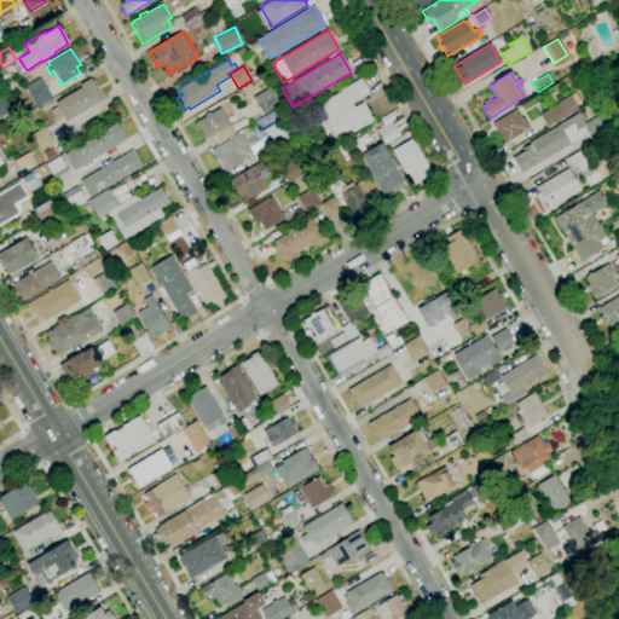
[(35,106),(23,87),(39,77),(40,79),(51,97),(35,106)]
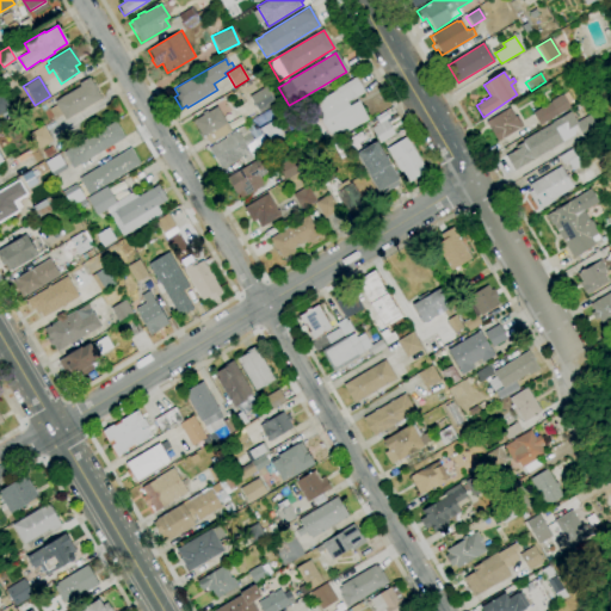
[(65,119),(61,115),(55,118),(49,109),(56,105),(54,102),(79,86),(78,84),(88,78),(93,85),(94,85),(98,91),(97,92),(102,98),(65,119)]
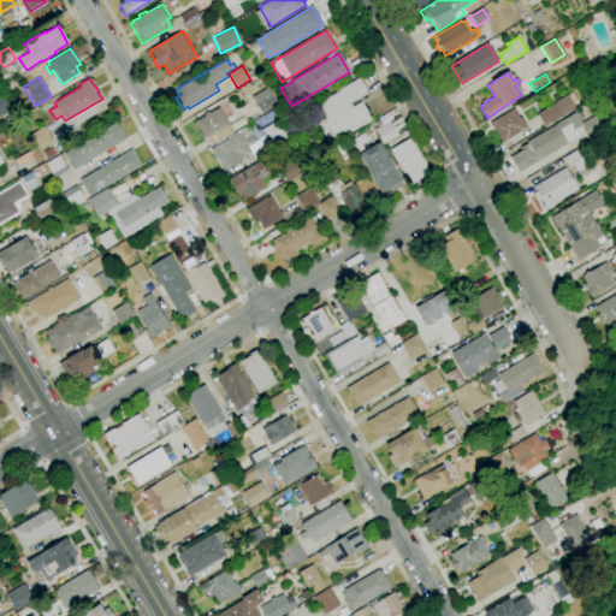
[(329,142),(317,123),(321,119),(314,106),(339,90),(338,90),(359,78),(367,94),(359,99),(371,120),(336,141),(335,138),(329,142)]
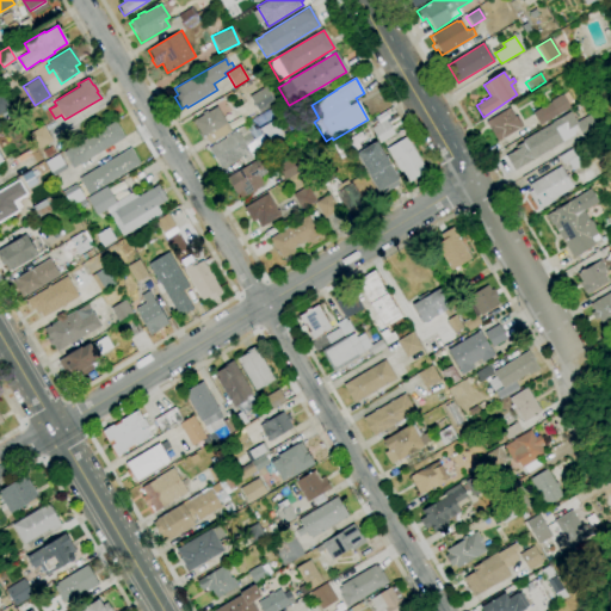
[(259,113),(248,97),(265,87),(276,105),(259,113)]
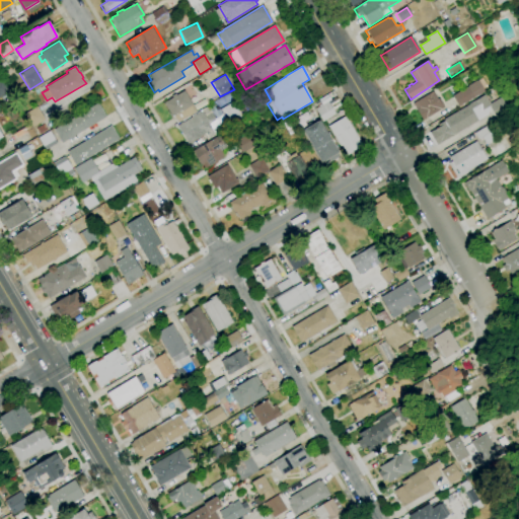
[(0,75),(8,90),(0,94),(0,75)]
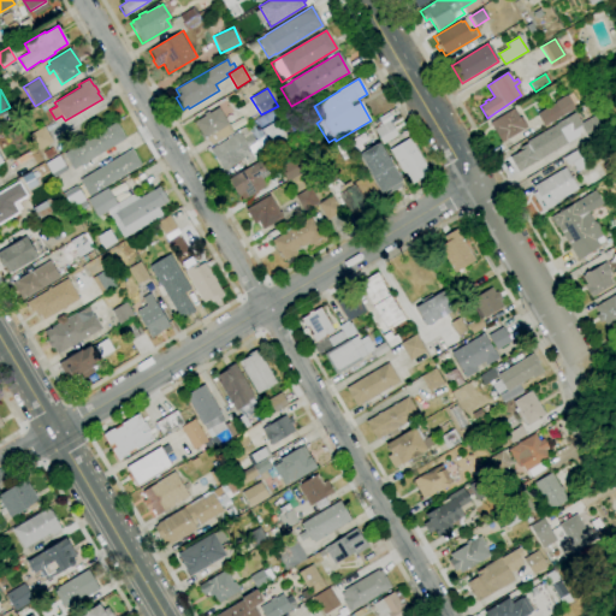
[(544,126),(537,114),(555,102),(567,95),(574,108),(544,126)]
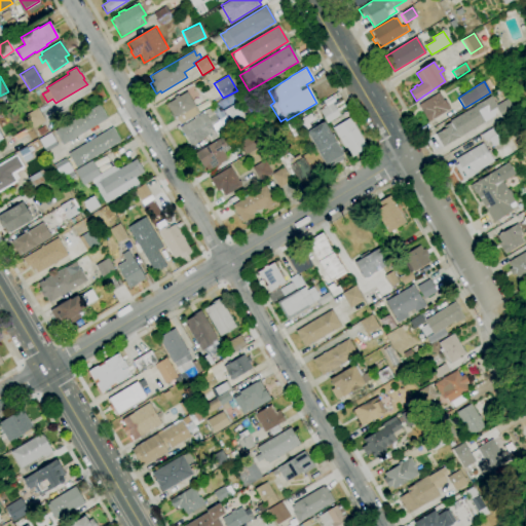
[(179,125),(175,119),(165,105),(174,100),(173,98),(178,95),(177,95),(182,90),(184,94),(186,92),(198,113),(179,125)]
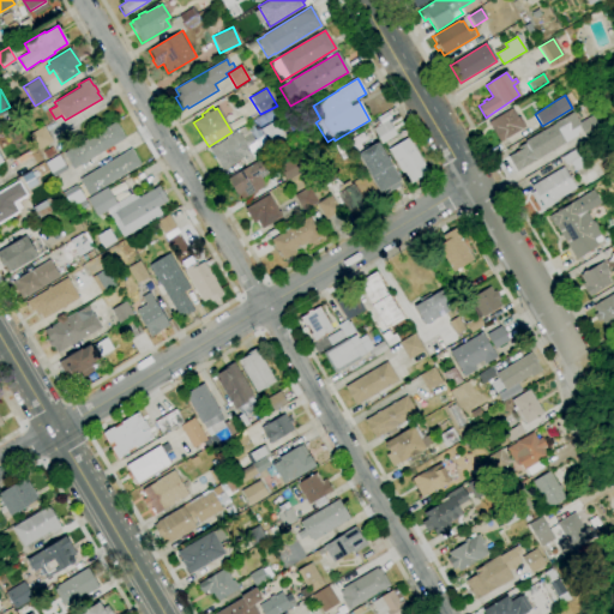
[(499,143),(488,122),(511,109),(516,118),(518,115),(525,127),(499,143)]
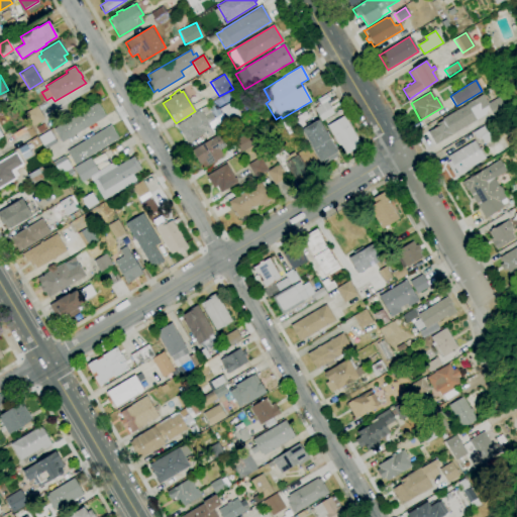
[(434,144),(427,132),(437,126),(435,124),(442,120),(441,119),(459,109),(458,107),(467,102),(468,104),(471,102),(471,101),(482,94),(488,104),(498,97),(505,110),(493,117),(490,111),(452,134),(451,134),(434,144)]
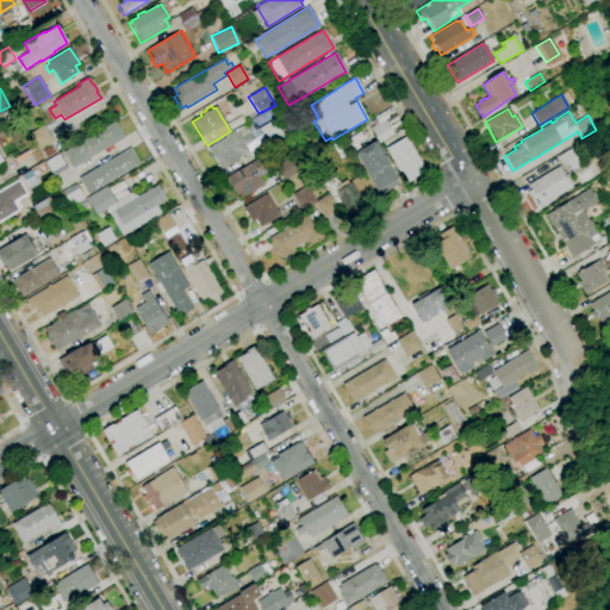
[(271,148),(257,129),(274,119),(286,138),(271,148)]
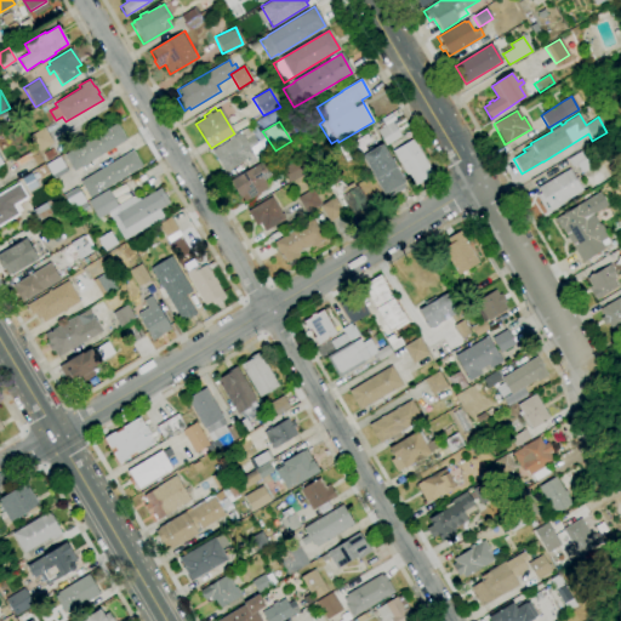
[(386,146),(377,131),(392,123),(400,137),(386,146)]
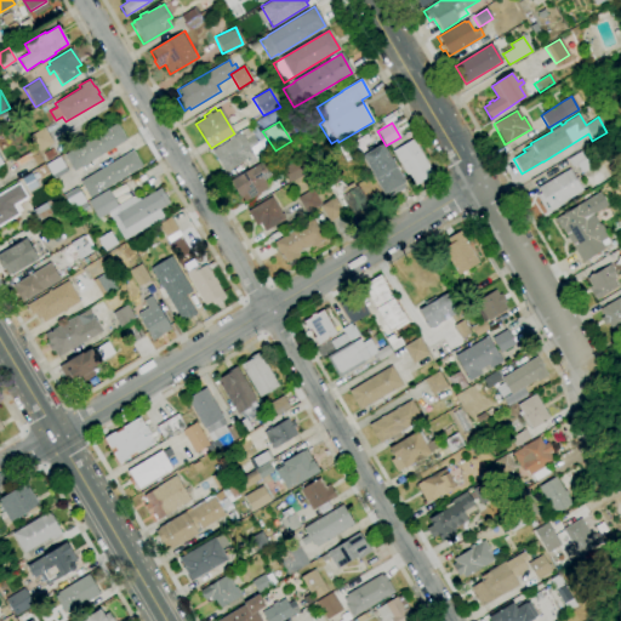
[(74,171),(64,155),(117,124),(126,140),(74,171)]
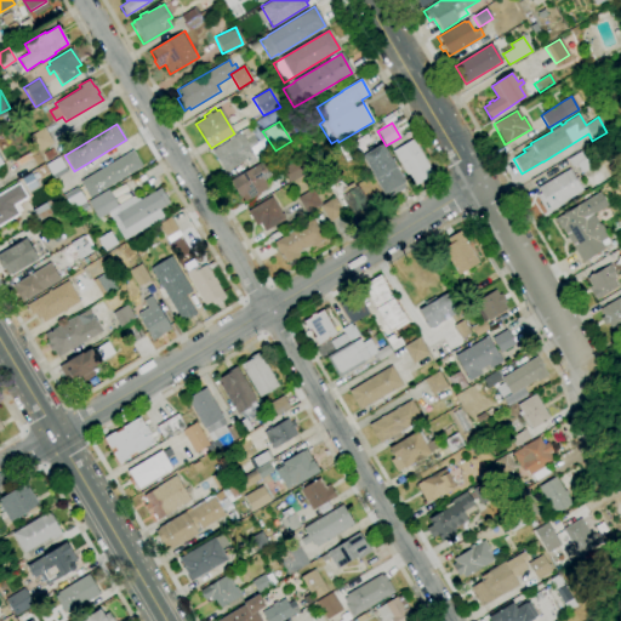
[(39,153),(29,136),(41,129),(51,144),(39,153)]
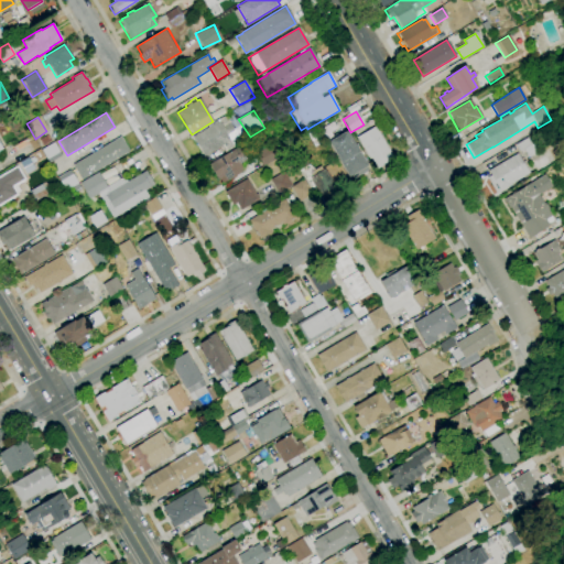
[(204,156),(192,137),(195,134),(195,133),(198,132),(209,127),(208,126),(212,125),(219,120),(223,127),(229,122),(236,133),(228,138),(230,141),(204,156)]
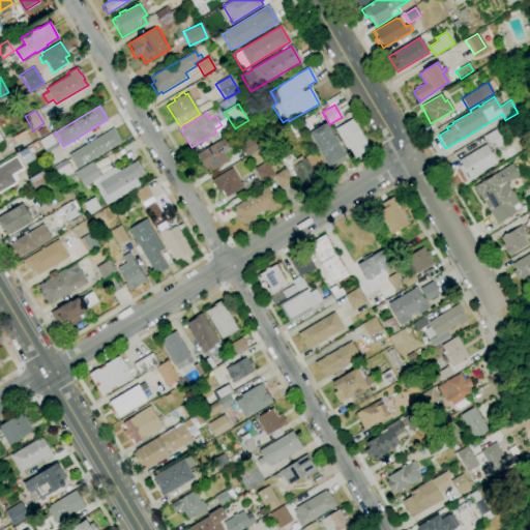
[(354,159),(335,129),(352,119),(371,149),(354,159)]
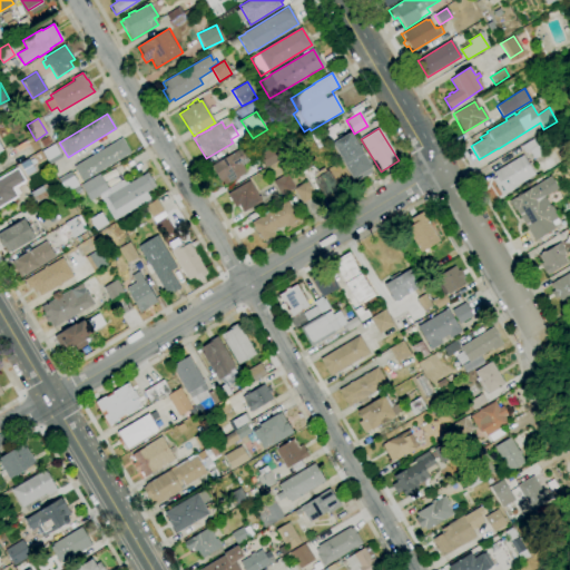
[(356,182),(354,178),(353,179),(332,144),(351,133),(371,167),(370,168),(372,173),(356,182)]
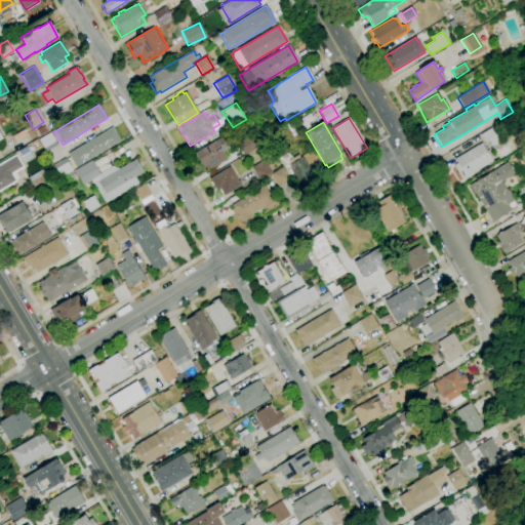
[(76,167),(68,154),(112,127),(120,140),(76,167)]
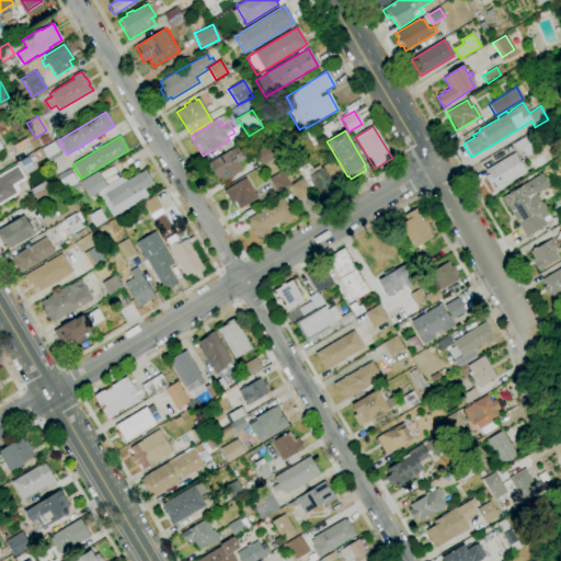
[(526,157),(521,148),(516,150),(513,145),(525,137),(534,151),(526,157)]
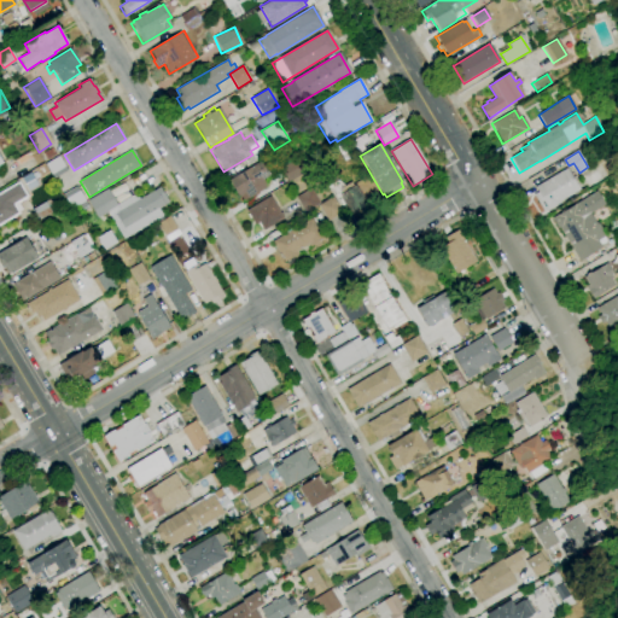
[(53,179),(45,164),(58,156),(59,156),(66,172),(53,179)]
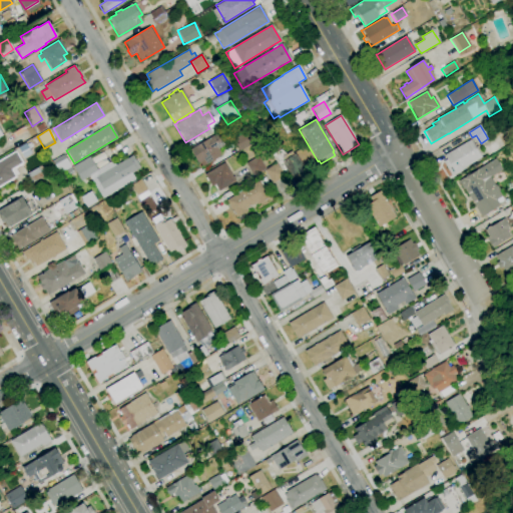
[(238,151),(232,140),(247,131),(248,133),(253,130),(259,138),(251,143),(238,151)]
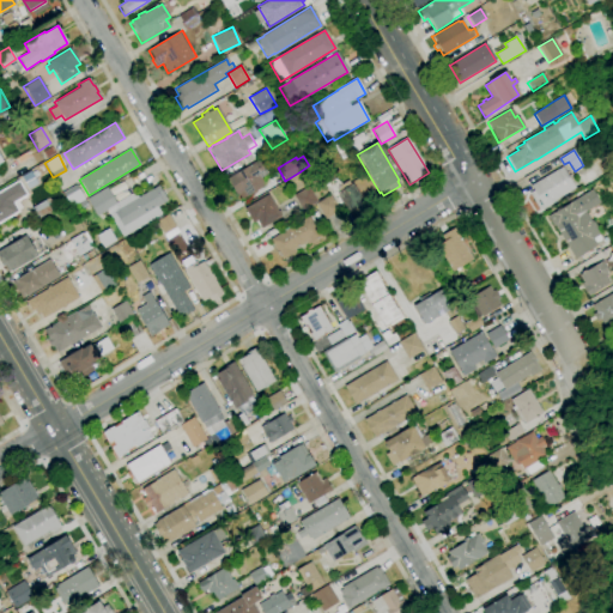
[(241,200),(238,194),(236,195),(226,180),(226,178),(263,157),(272,171),(261,178),(263,182),(261,183),(263,187),(241,200)]
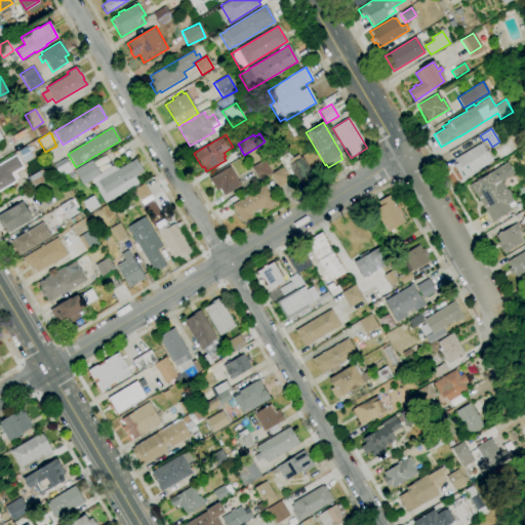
[(279,189),(270,174),(283,167),(277,156),(278,156),(272,147),(273,146),(270,142),(273,139),(276,146),(280,143),(286,151),(285,152),(286,154),(287,154),(292,158),(297,155),(299,159),(301,157),(311,174),(297,182),(294,176),(291,178),(292,180),(279,189)]
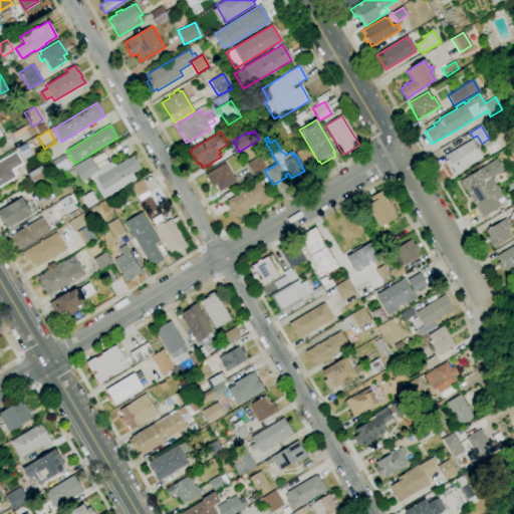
[(453,177),(444,162),(447,160),(445,156),(471,140),(482,158),(465,169),(466,169),(453,177)]
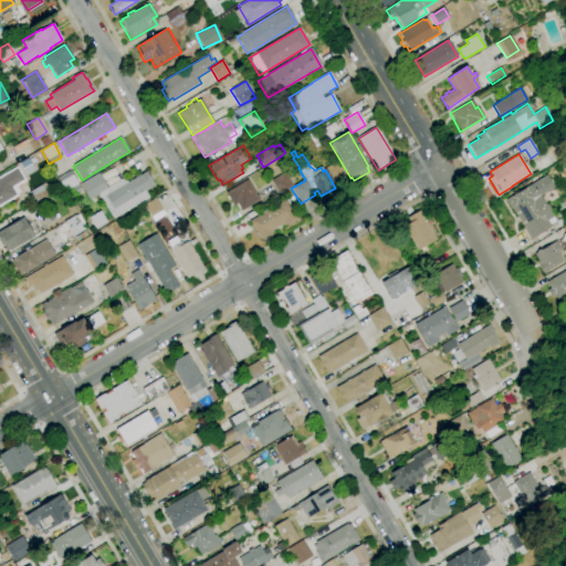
[(0,206),(0,175),(17,166),(25,180),(17,186),(20,192),(17,194),(18,196),(0,206)]
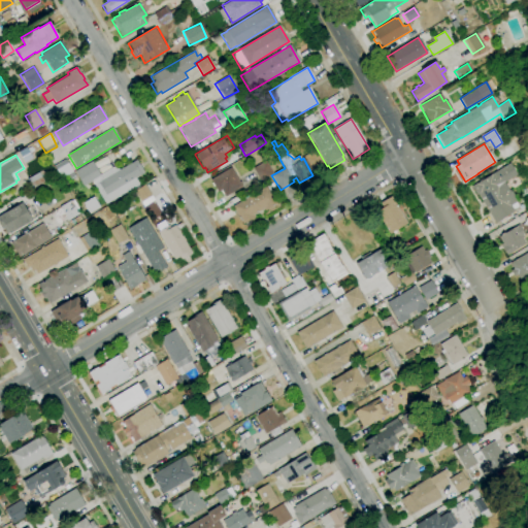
[(105,204),(92,180),(83,187),(74,172),(91,161),(94,165),(104,158),(107,164),(97,170),(100,175),(112,167),(119,170),(136,160),(143,173),(135,178),(139,185),(105,204)]
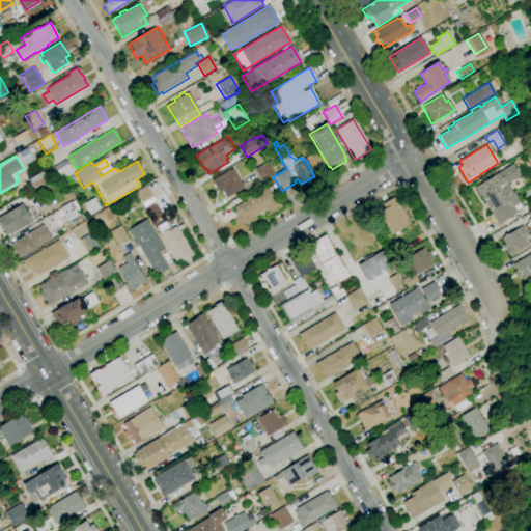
[(61,180),(54,167),(65,160),(73,173),(61,180)]
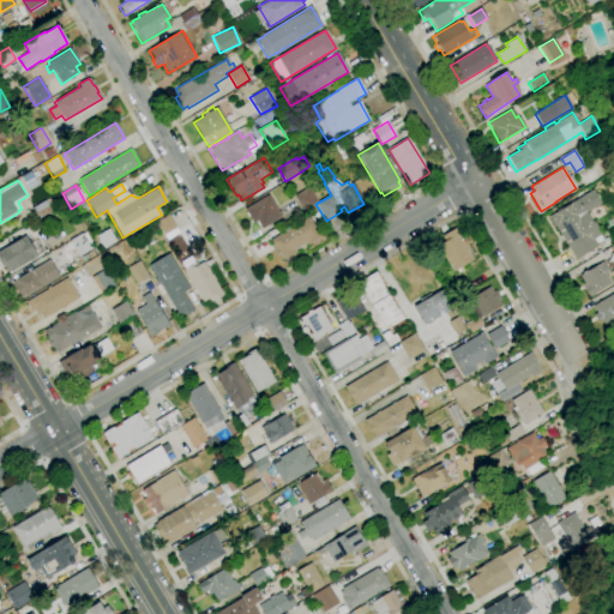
[(302,211),(294,196),(308,187),(318,203),(302,211)]
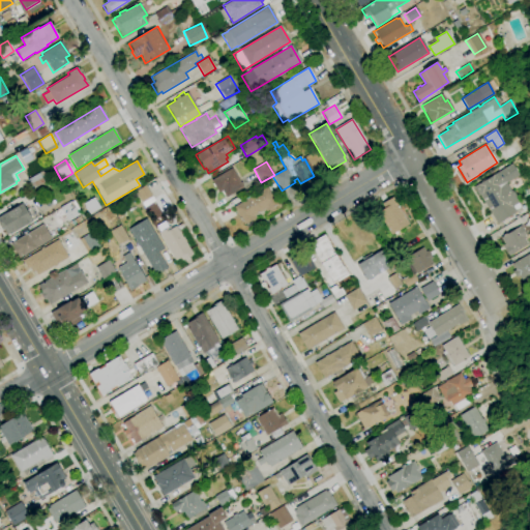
[(497,224),(479,195),(478,196),(473,187),(511,164),(513,168),(516,168),(517,170),(517,172),(519,176),(506,183),(510,192),(512,192),(516,196),(514,199),(521,207),(516,210),(516,212),(497,224)]
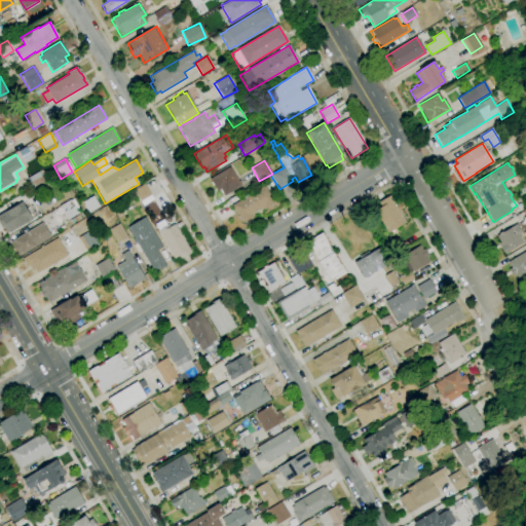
[(224,196),(220,189),(217,191),(210,179),(230,166),(241,186),(224,196)]
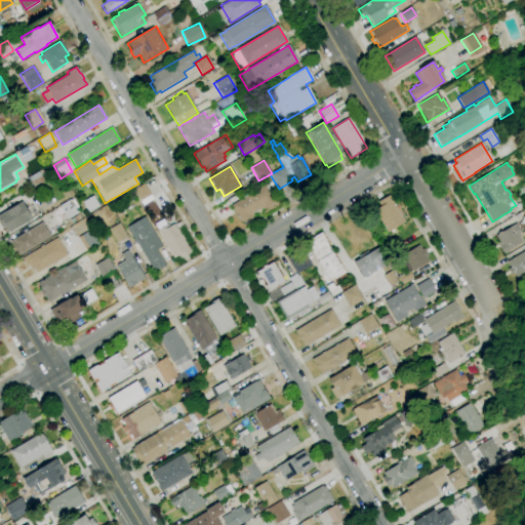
[(31,188),(26,177),(38,171),(43,182),(31,188)]
